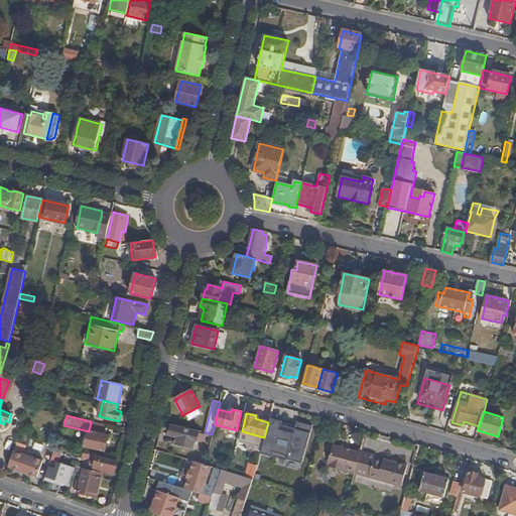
[(107,426),(91,422),(89,431),(85,446),(105,452),(109,435),(105,434),(107,426)]
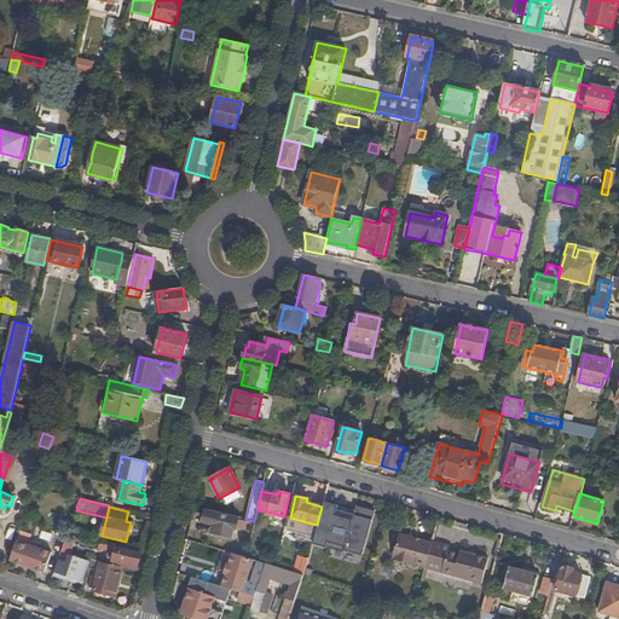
[(365,518),(322,507),(317,525),(308,559),(307,560),(323,565),(331,536),(358,543),(360,536),(362,531),(365,518)]
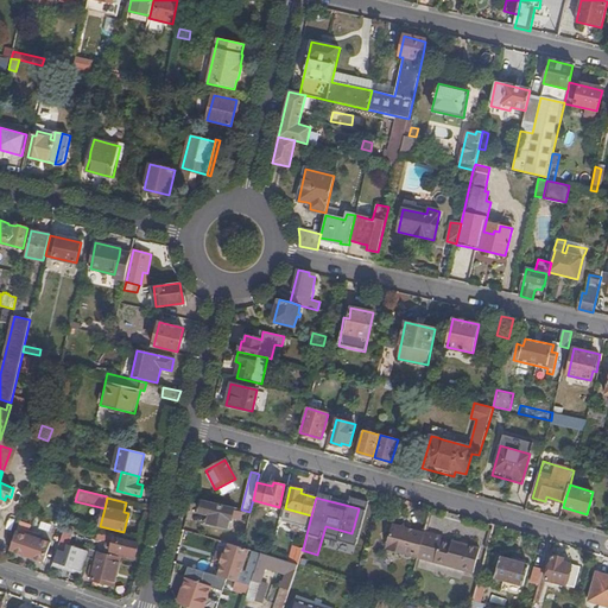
[(210,502),(202,500),(198,512),(209,514),(207,524),(227,529),(229,520),(232,520),(234,507),(222,505),(222,507),(210,504),(210,502)]
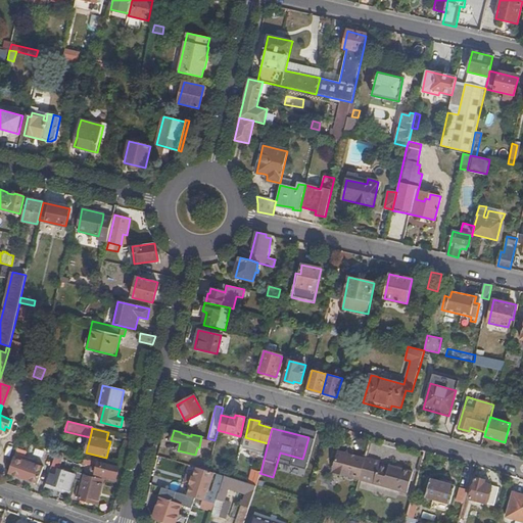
[(57,452),(60,442),(52,439),(48,452),(56,455),(57,452)]
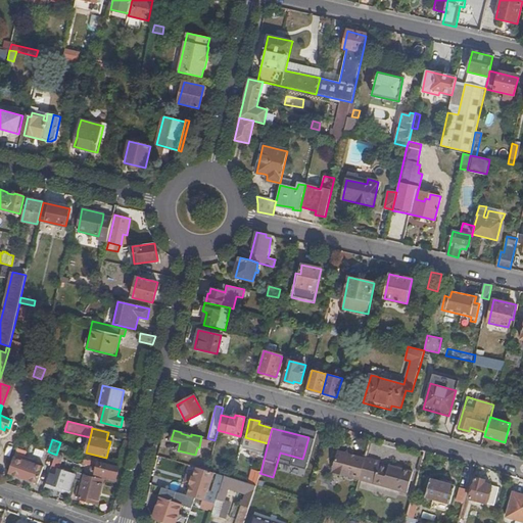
[(359,478),(365,459),(349,455),(347,450),(343,453),(337,450),(335,460),(330,462),(333,466),(337,473),(339,478),(343,475),(346,473),(348,477),(359,479),(359,478)]
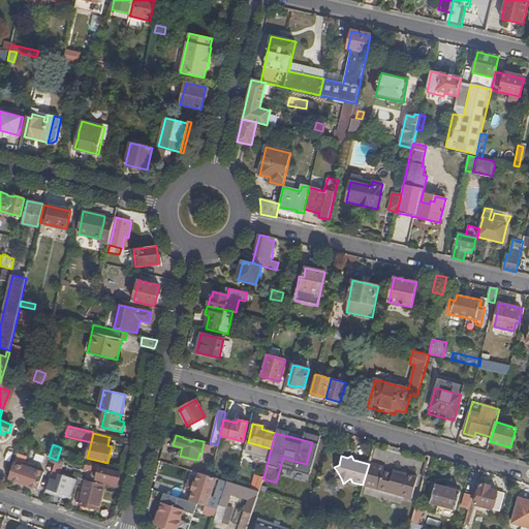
[(57,460),(53,471),(58,473),(63,459),(58,457),(57,460)]
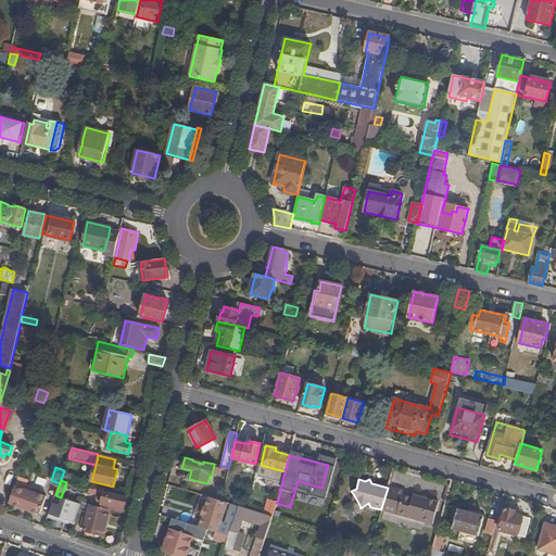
[(15,487),(10,503),(41,515),(48,496),(37,493),(36,493),(36,490),(27,485),(26,490),(15,487)]
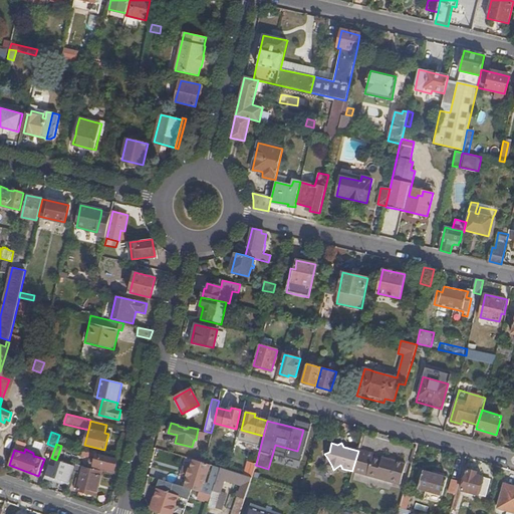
[(372,453),(358,449),(358,451),(352,470),(400,484),(406,463),(382,456),(381,459),(371,457),(372,453)]
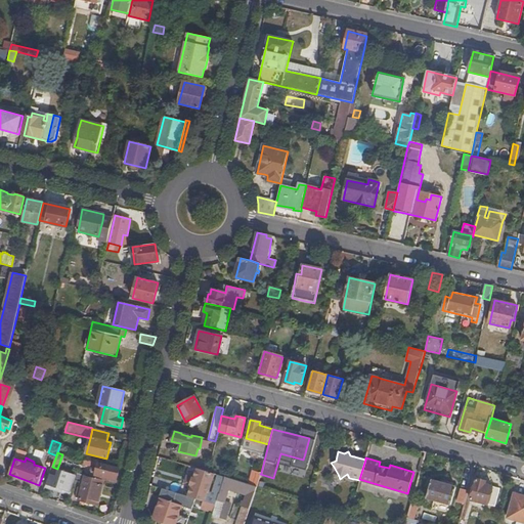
[(98,464),(99,463),(86,460),(85,465),(97,468),(95,475),(117,480),(120,469),(98,464)]
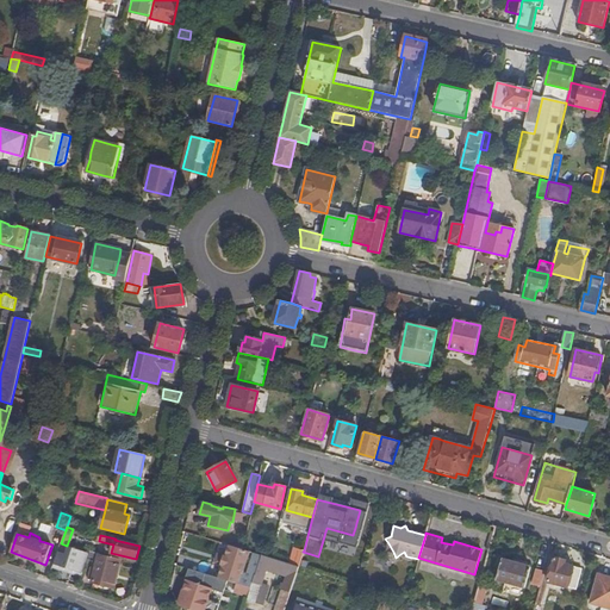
[(271,558),(272,552),(244,543),(243,549),(251,553),(261,555),(271,558)]
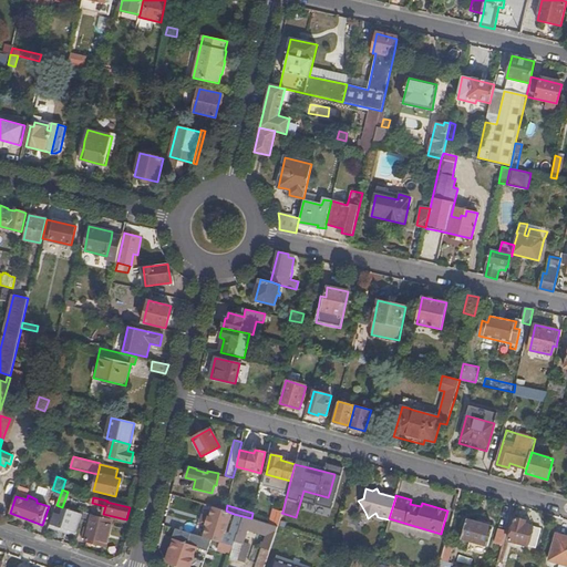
[(80,522),(82,514),(63,508),(61,515),(54,513),(50,523),(50,526),(57,528),(58,525),(65,527),(63,531),(75,535),(80,522)]
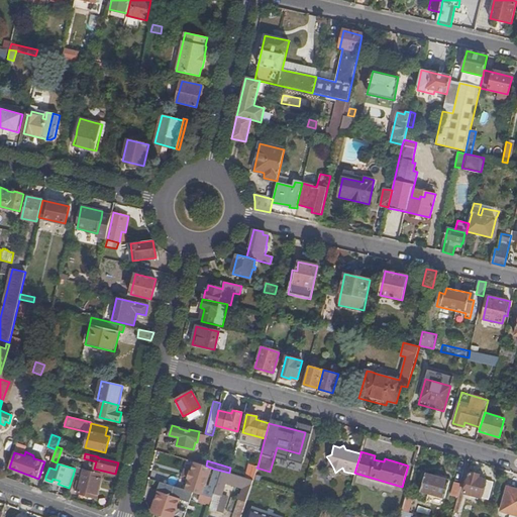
[(189,487),(198,490),(203,474),(206,475),(207,471),(205,470),(205,468),(196,464),(194,472),(189,471),(187,479),(191,480),(189,487)]
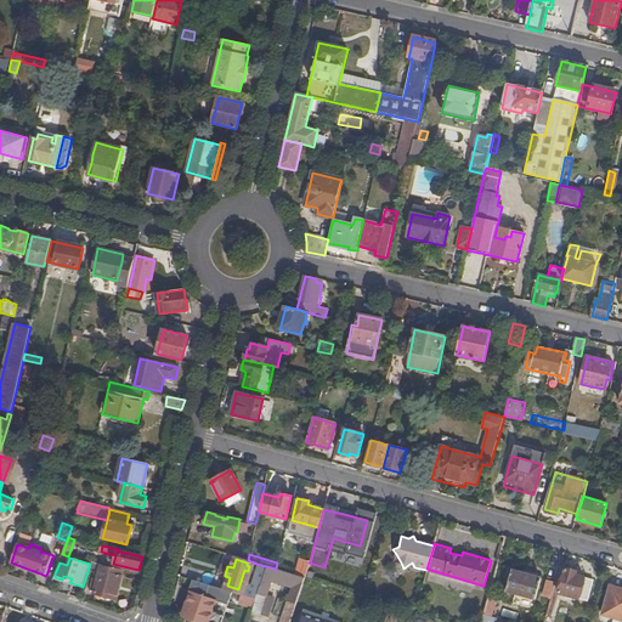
[(295,575),(304,578),(309,563),(310,561),(299,559),(295,575)]
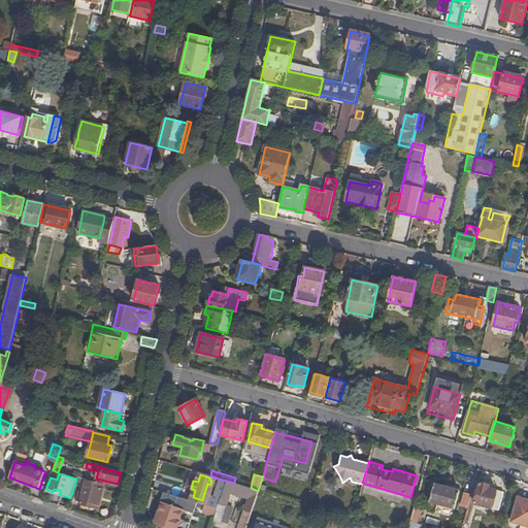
[(258,491),(271,494),(275,482),(262,477),(258,491)]
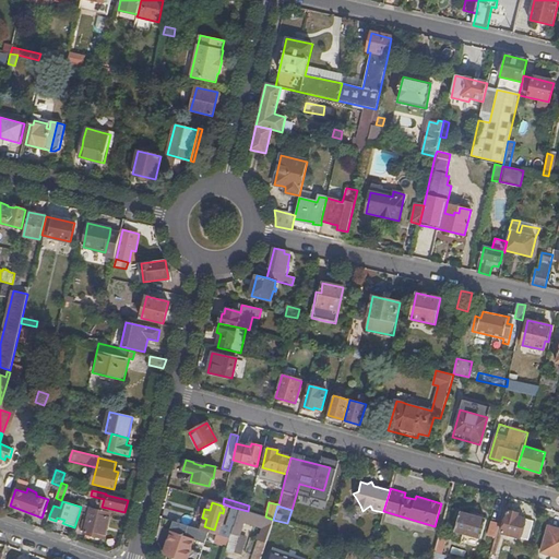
[(104,539),(109,511),(91,507),(87,521),(85,531),(84,534),(104,539)]
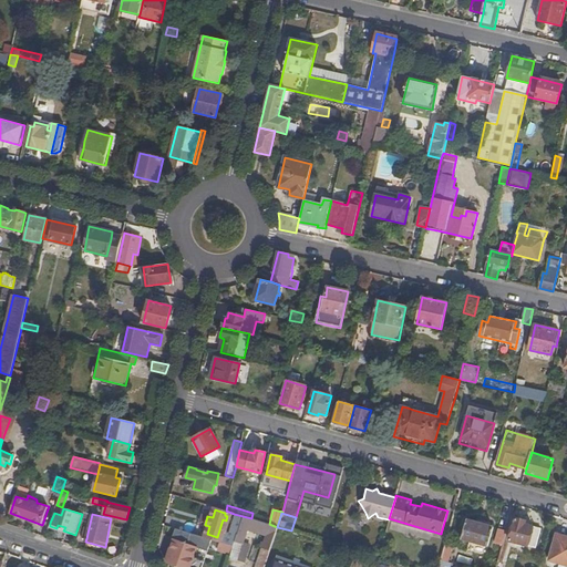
[(238,529),(243,516),(234,514),(229,526),(238,529)]
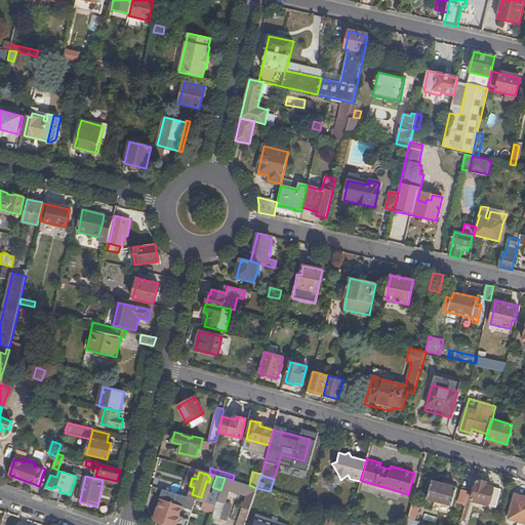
[(251,506),(256,488),(249,485),(233,480),(225,478),(220,490),(219,495),(225,497),(228,489),(247,495),(245,502),(246,503),(251,506)]
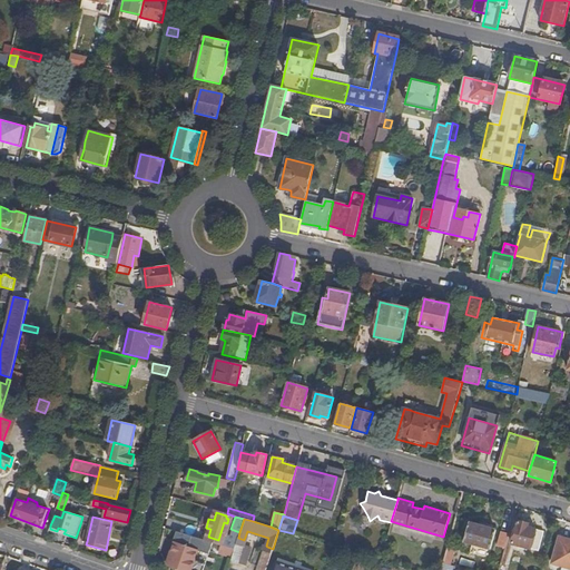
[(519,520),(514,519),(510,534),(505,548),(504,554),(509,556),(512,543),(519,520)]
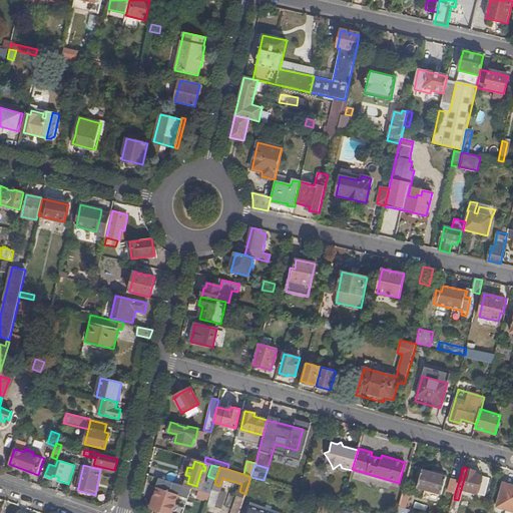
[(476,471),(467,468),(461,489),(486,496),(490,478),(475,474),(476,471)]
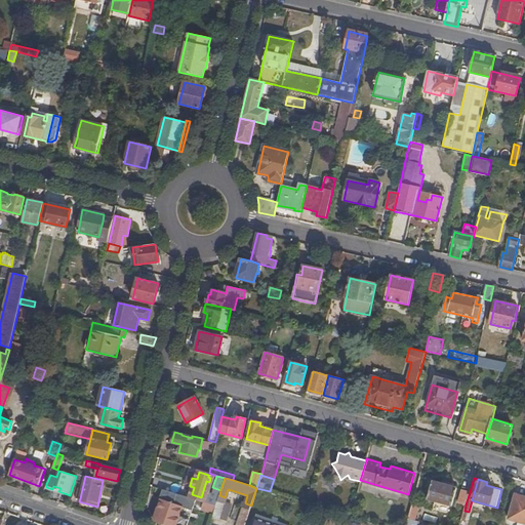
[(428,498),(452,505),(456,488),(432,481),(428,498)]
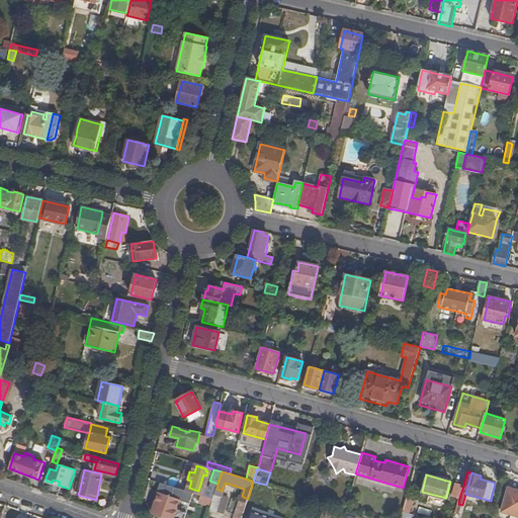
[(459,498),(463,486),(455,484),(452,495),(459,498)]
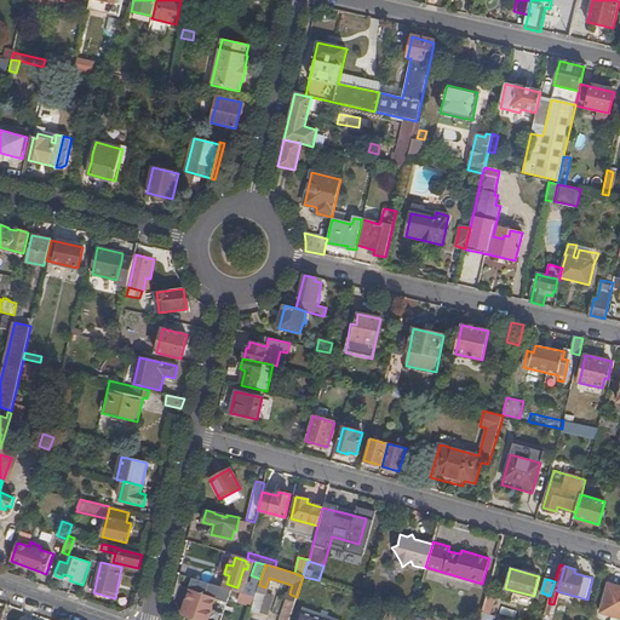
[(250,583),(246,595),(254,597),(257,592),(258,586),(250,583)]
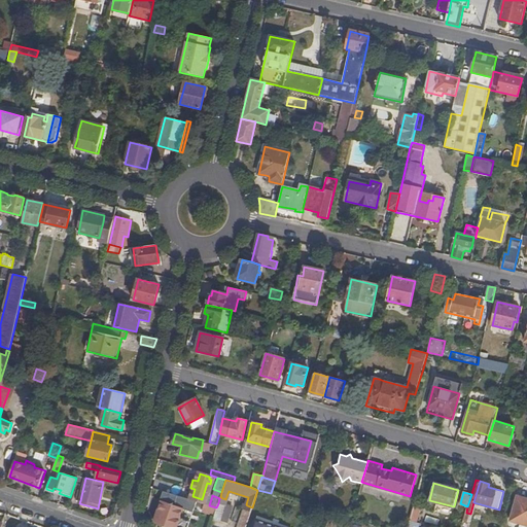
[(511,521),(526,525),(526,499),(517,496),(511,521)]
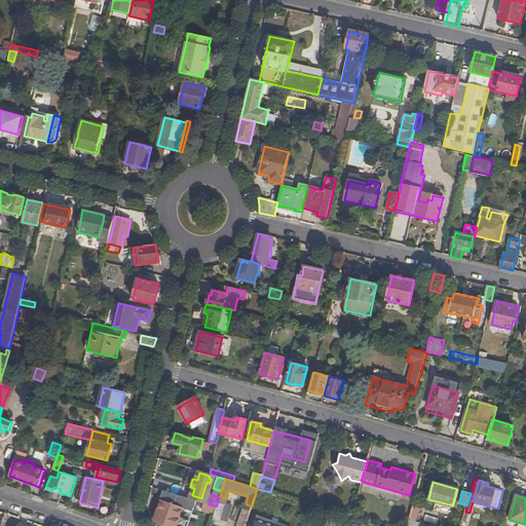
[(153,521),(167,525),(176,525),(183,508),(177,505),(179,501),(175,500),(174,504),(160,500),(153,521)]
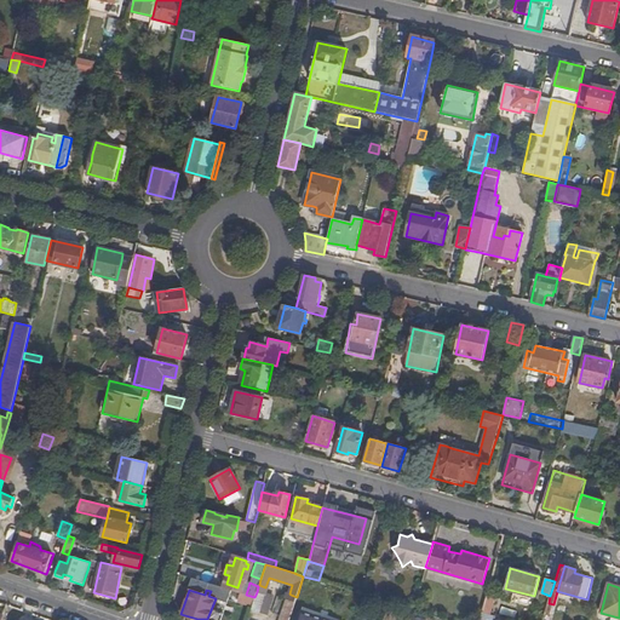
[(246,595),(235,591),(233,600),(252,606),(254,597),(246,595)]
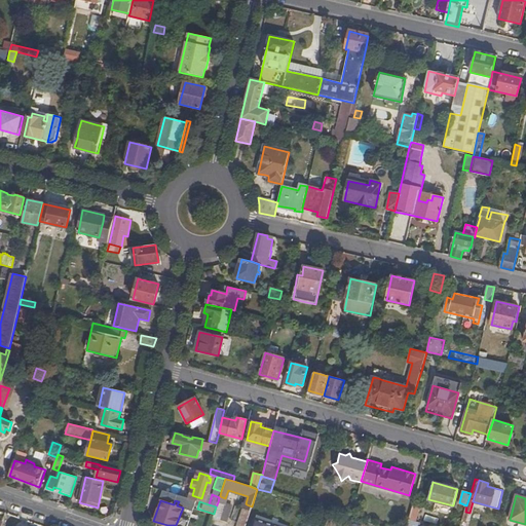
[(214,514),(213,517),(219,519),(224,504),(218,502),(216,506),(214,514)]
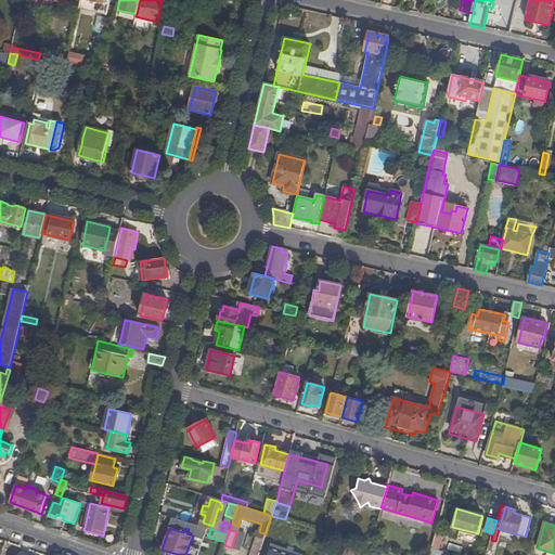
[(442,531),(437,530),(434,541),(431,549),(437,550),(442,531)]
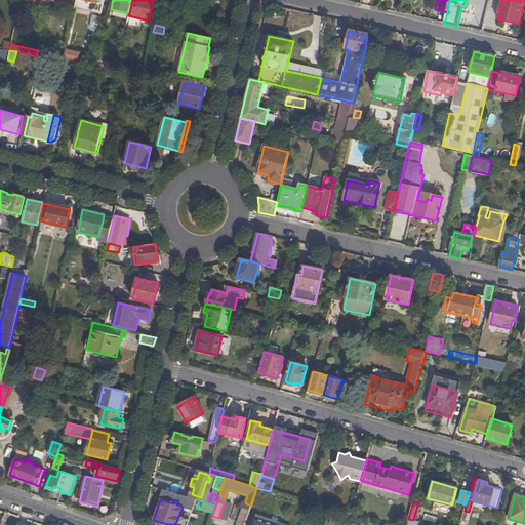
[(224,503),(218,518),(225,520),(230,506),(224,503)]
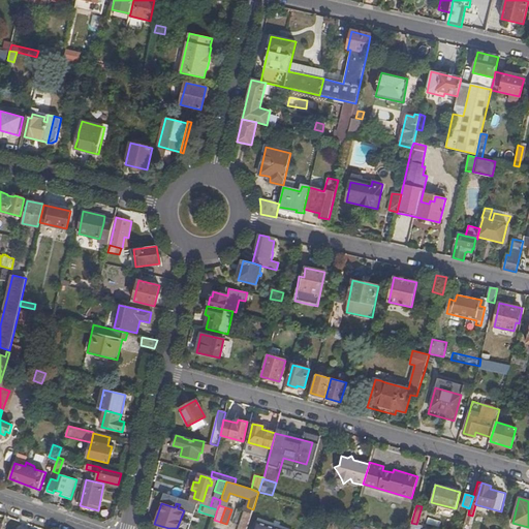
[(411,523),(413,516),(405,512),(402,521),(411,524),(411,523)]
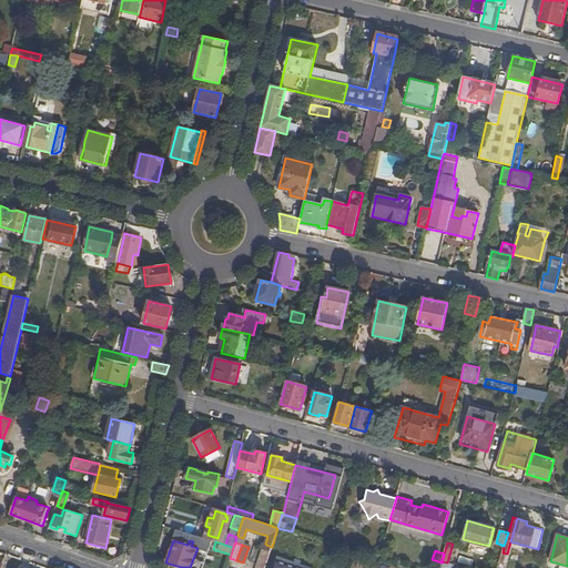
[(261,555),(257,565),(265,567),(269,557),(263,556),(261,555)]
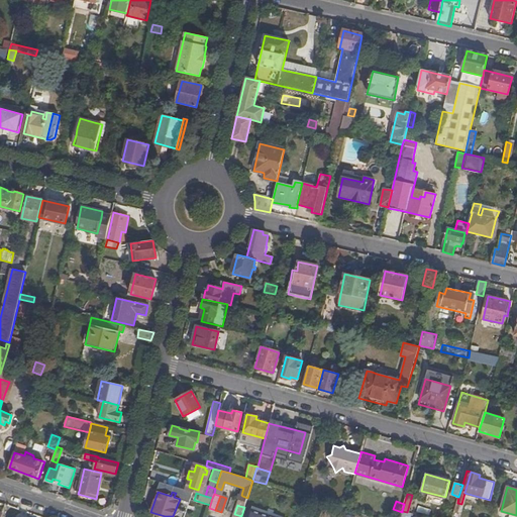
[(429,515),(431,509),(419,505),(417,511),(429,515)]
